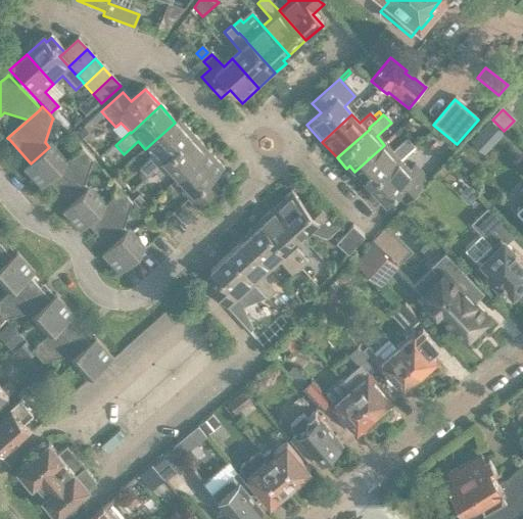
[(489,121),(470,142),(480,151),(500,131),(489,121)]
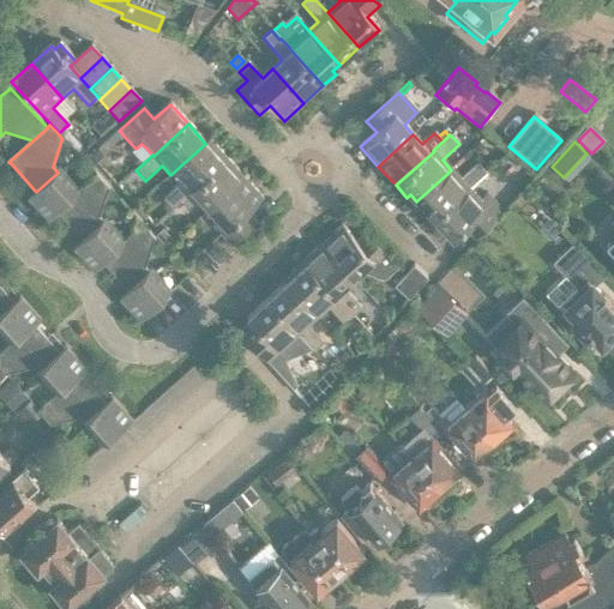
[(215,148),(212,151),(205,144),(170,175),(180,185),(163,200),(172,210),(180,203),(179,202),(188,193),(188,194),(227,160),(215,148)]
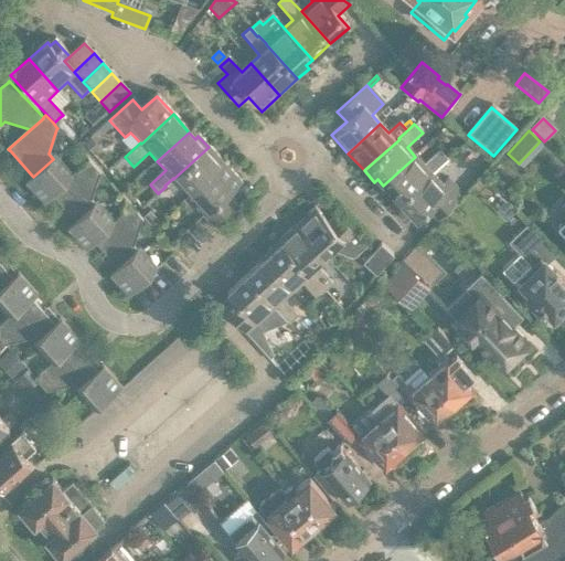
[(91,139),(84,146),(94,157),(102,150),(91,139)]
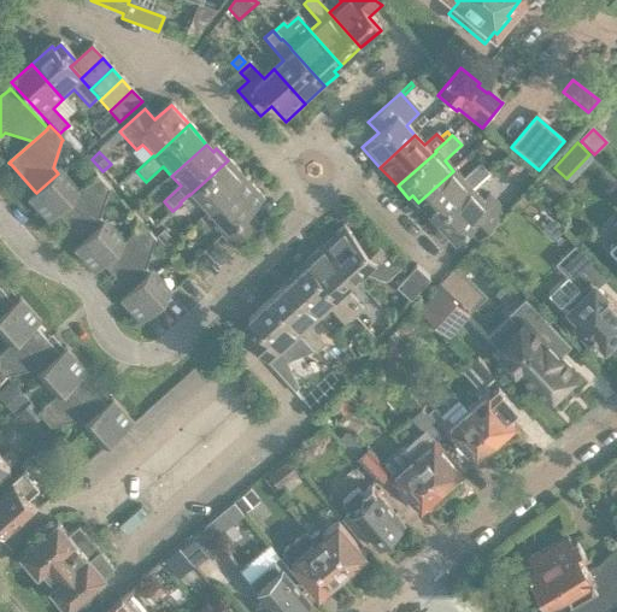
[(245,180),(228,160),(189,195),(189,194),(180,202),(181,204),(188,213),(200,201),(210,212),(245,180)]
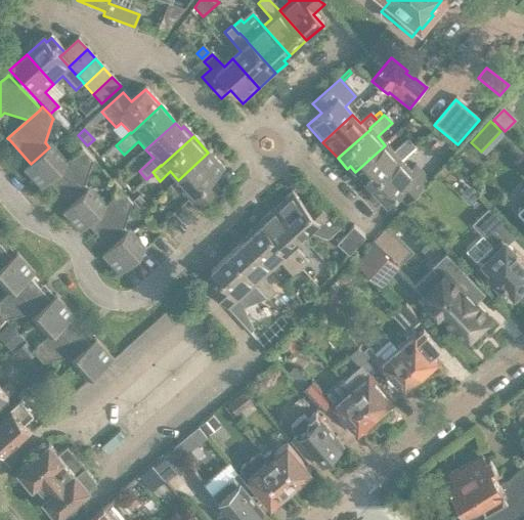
[(355,172),(370,188),(400,162),(415,148),(407,140),(393,154),(385,145),(355,172)]
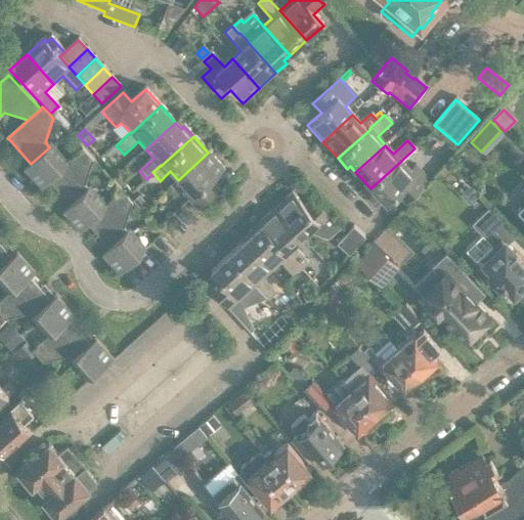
[(42,187),(43,186),(43,185),(66,165),(49,147),(31,164),(30,163),(24,168),(42,187)]
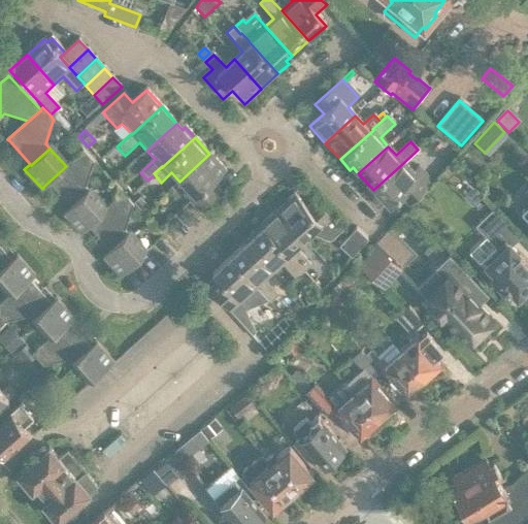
[(66,166),(43,187),(43,188),(47,184),(70,207),(70,208),(89,192),(85,187),(93,164),(94,163),(83,151),(66,166)]
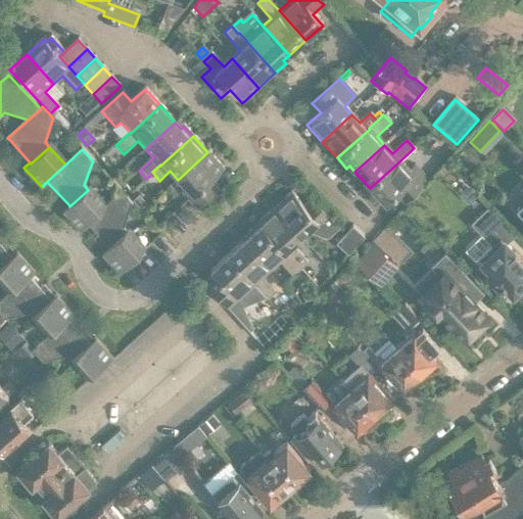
[(209,182),(223,170),(207,152),(178,180),(186,188),(181,193),(196,210),(218,191),(209,182)]
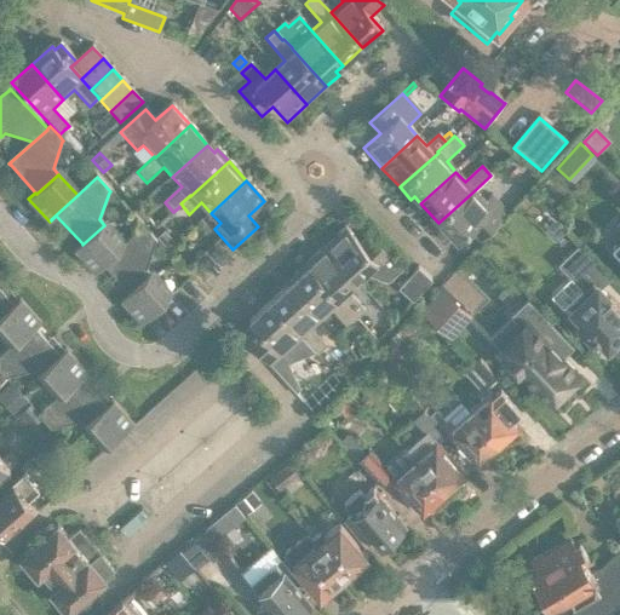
[(474,191),(438,223),(457,243),(469,231),(481,245),(507,216),(491,199),(484,203),(474,191)]
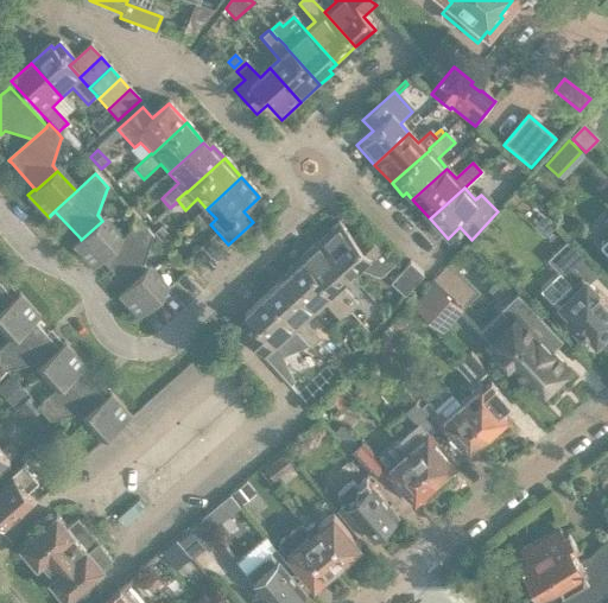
[(544,220),(532,230),(543,240),(553,229),(544,220)]
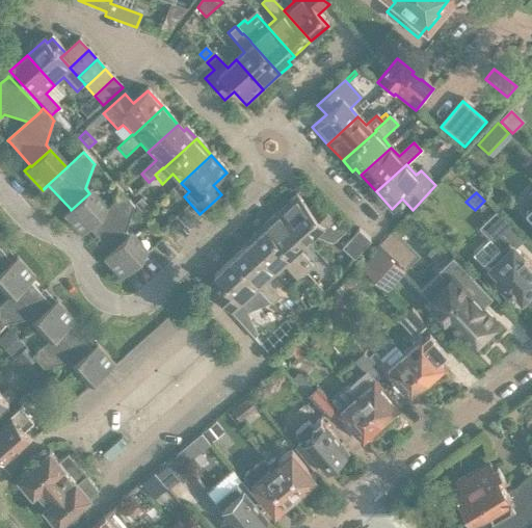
[(82,234),(83,233),(83,232),(106,211),(89,193),(71,210),(71,209),(64,214),(82,234)]
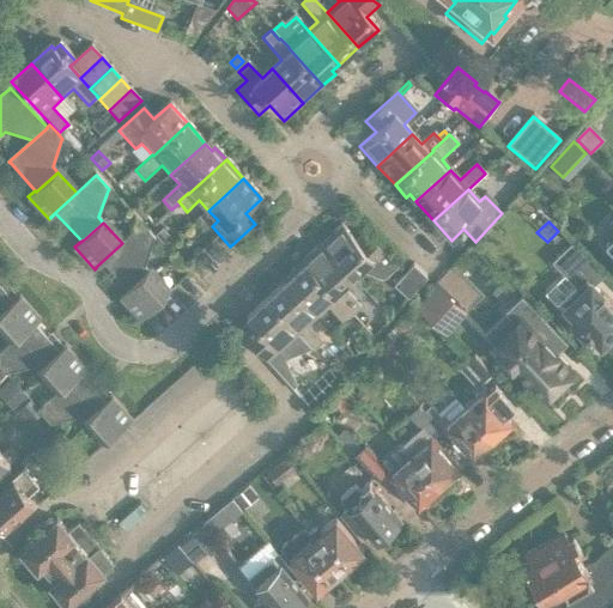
[(102,263),(127,291),(128,292),(149,273),(149,272),(145,267),(153,241),(155,239),(141,225),(122,243),(96,267),(96,268),(102,263)]
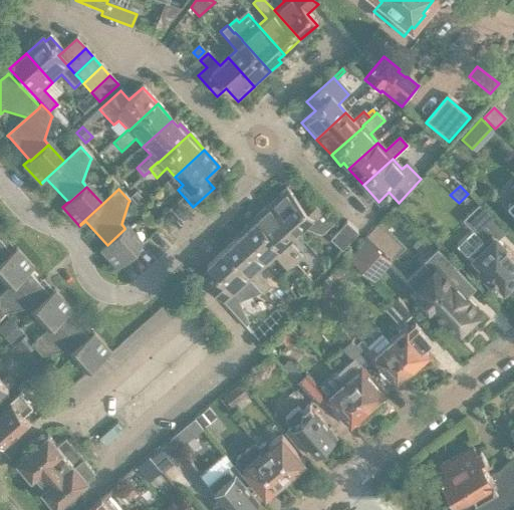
[(286,190),(269,206),(295,235),(303,228),(320,237),(333,225),(306,196),(298,204),(286,190)]
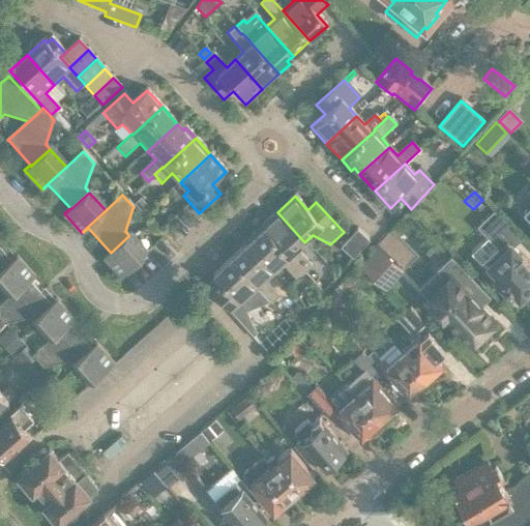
[(148,208),(140,200),(134,206),(142,214),(148,208)]
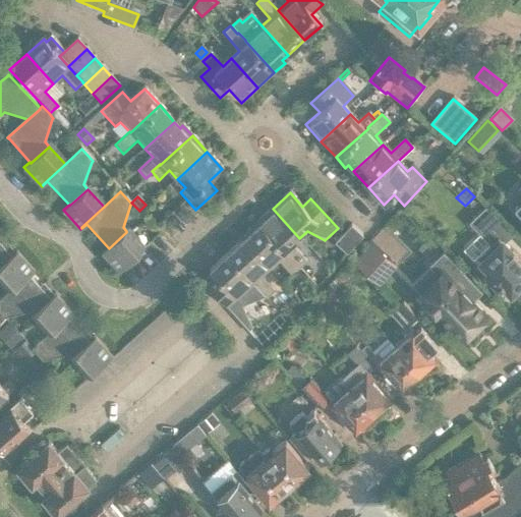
[(502,243),(513,233),(487,207),(476,218),(497,239),(476,259),(489,273),(486,276),(497,286),(499,285),(501,287),(503,286),(514,297),(520,289),(520,261),(512,251),(511,252),(502,243)]
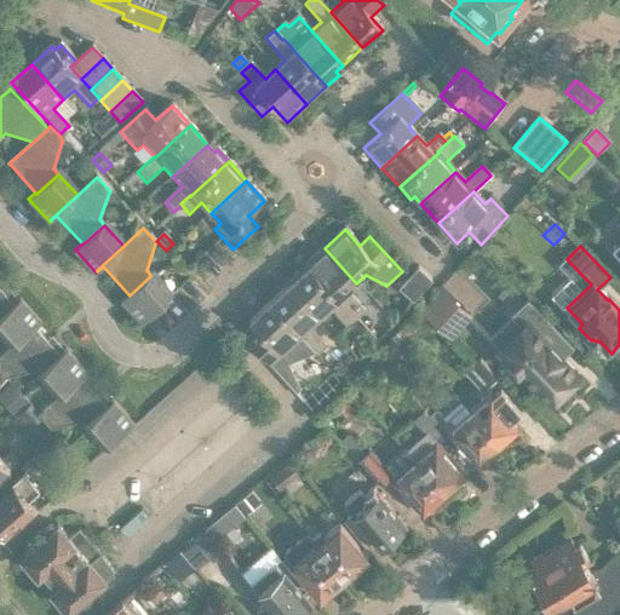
[(356,283),(325,248),(305,265),(355,321),(365,312),(346,292),(356,283)]
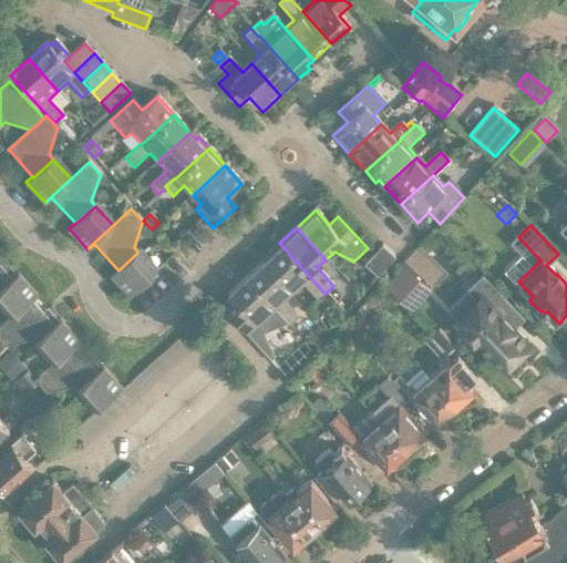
[(317,302),(325,294),(279,243),(268,254),(270,256),(264,262),(294,294),(302,286),(317,302)]
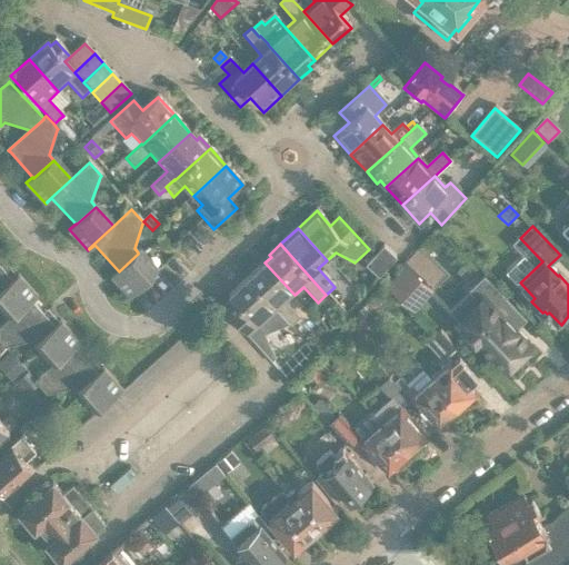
[(379,278),(396,258),(383,247),(366,266),(379,278)]
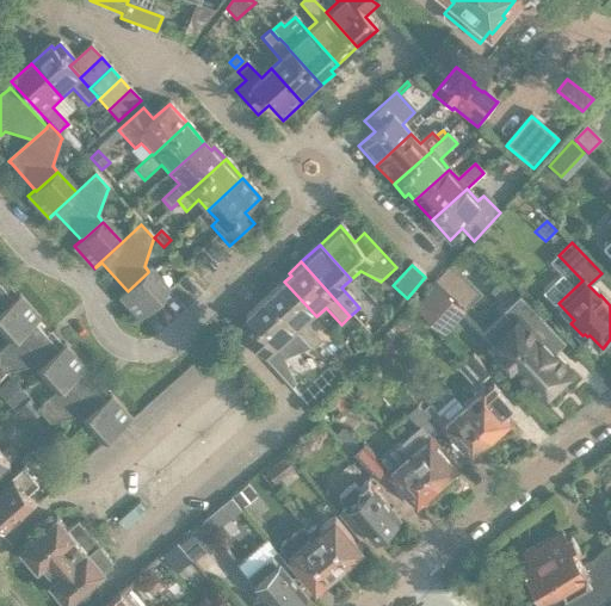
[(127,290),(122,295),(119,296),(140,319),(170,291),(149,269),(148,271),(148,272),(128,291),(127,290)]
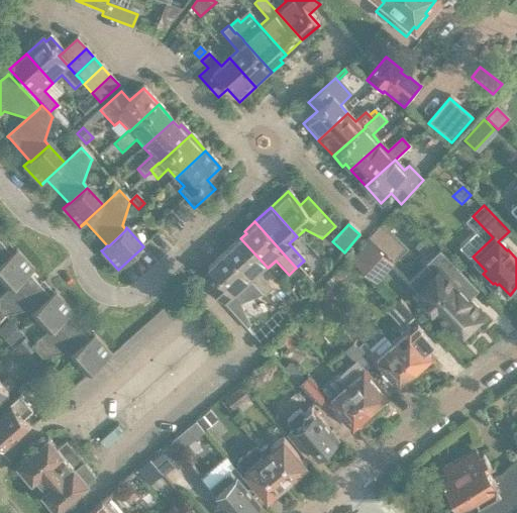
[(250,283),(262,295),(264,297),(272,290),(259,276),(268,268),(240,238),(224,253),(250,283)]
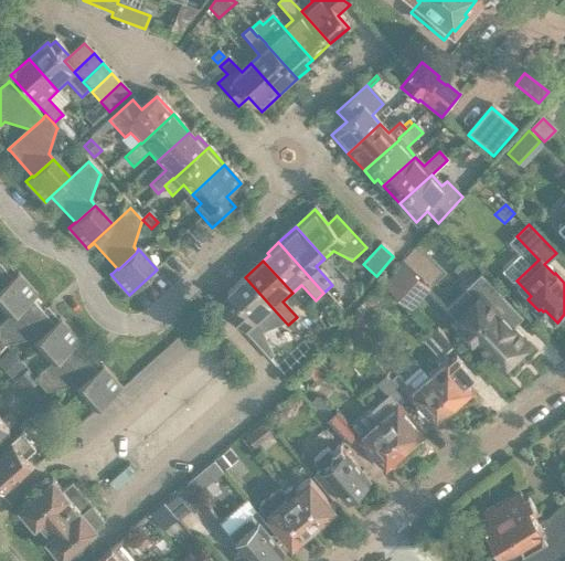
[(423,285),(402,265),(383,286),(404,306),(423,285)]
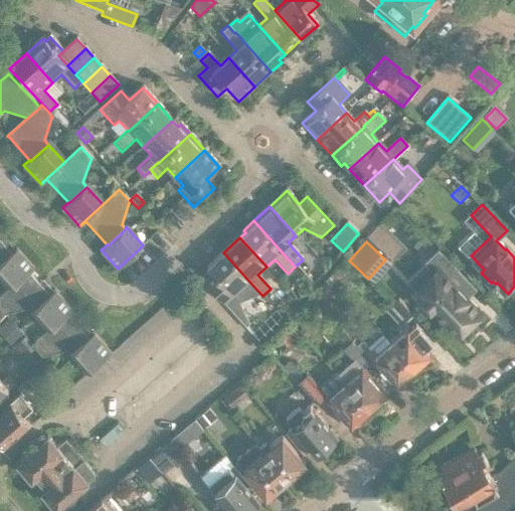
[(0,266),(11,256),(11,254),(0,242),(0,266)]
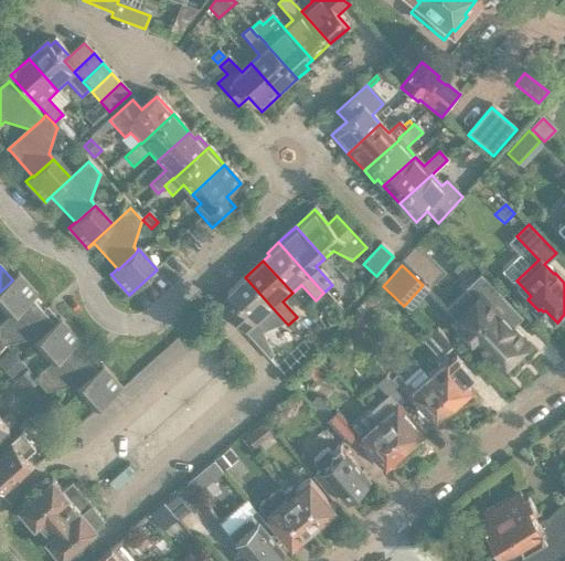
[(38,294),(19,273),(12,279),(12,281),(0,292),(0,305),(10,317),(35,295),(38,294)]
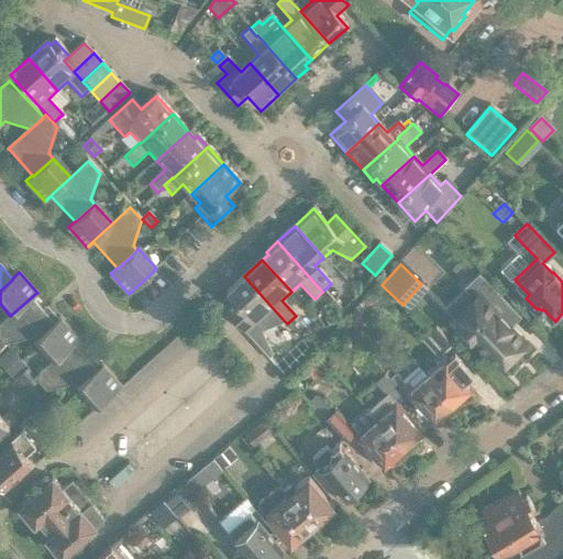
[(261,332),(285,321),(273,308),(244,276),(227,293),(240,308),(230,317),(268,359),(272,355),(261,332)]
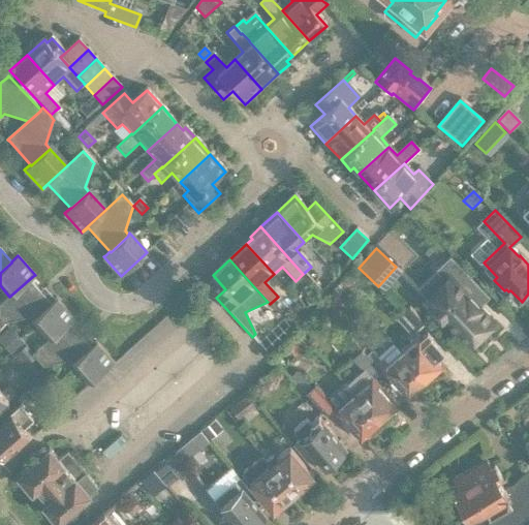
[(478,288),(449,259),(436,273),(444,281),(426,300),(431,305),(428,308),(440,320),(443,317),(469,344),(474,339),(477,339),(479,338),(481,337),(484,336),(485,334),(486,331),(487,329),(487,327),(493,321),(469,298),(478,288)]
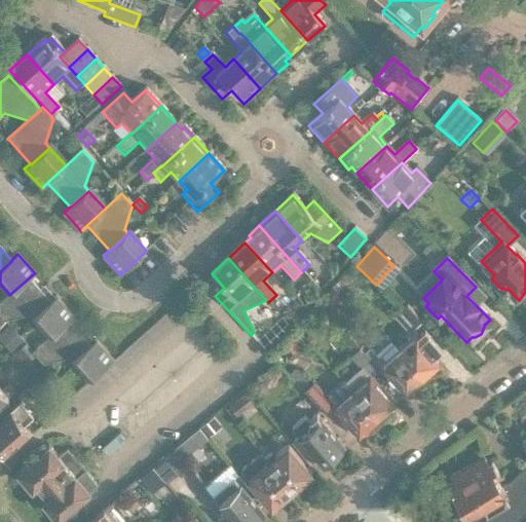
[(33,274),(9,295),(0,303),(0,318),(4,323),(5,322),(29,317),(33,321),(51,304),(50,303),(29,280),(33,274)]
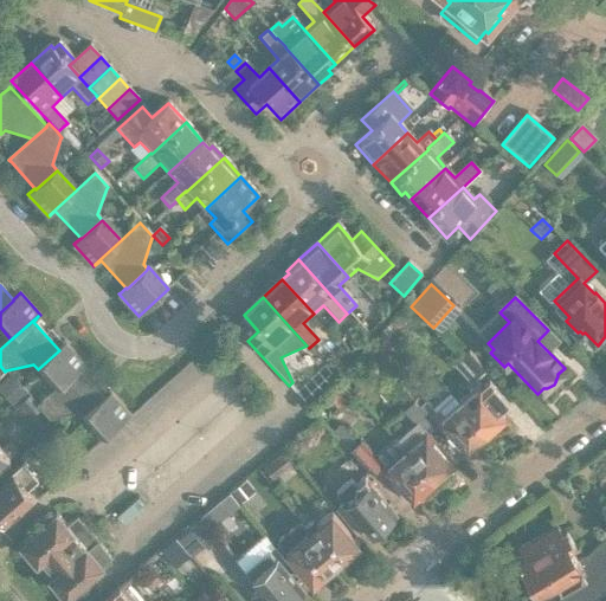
[(366,350),(376,361),(393,343),(382,333),(366,350)]
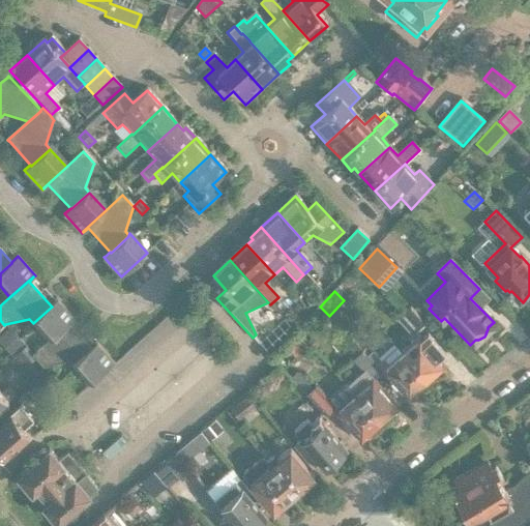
[(75,319),(57,299),(51,305),(52,307),(33,323),(50,341),(72,320),(72,321),(75,319)]
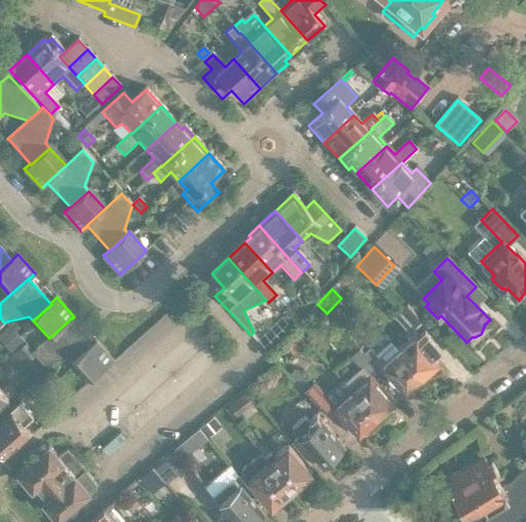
[(408,334),(420,323),(407,307),(395,319),(408,334)]
